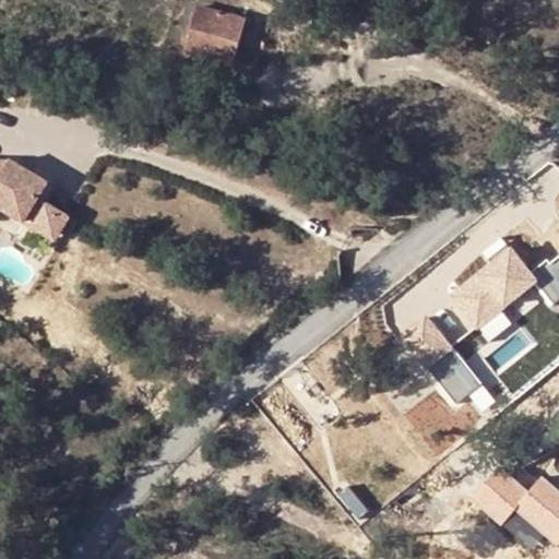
[(236,28),(239,14),(200,4),(188,52),(206,57),(234,64),(244,30),(236,28)]
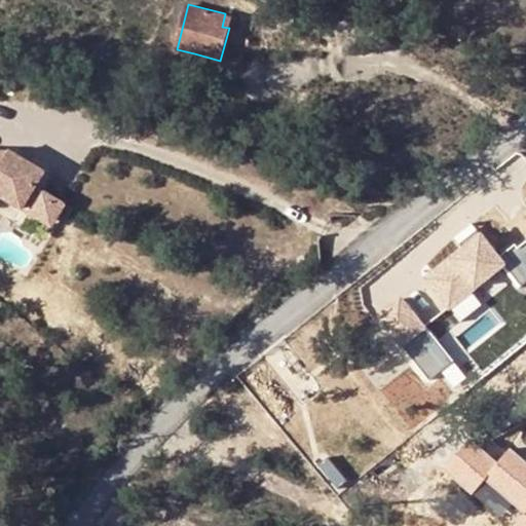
[(222,27),(229,28),(232,15),(225,13),(222,27)]
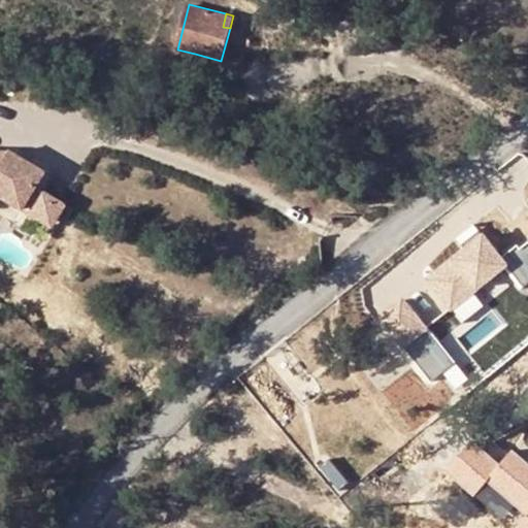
[(195,54),(177,50),(174,59),(193,63),(195,54)]
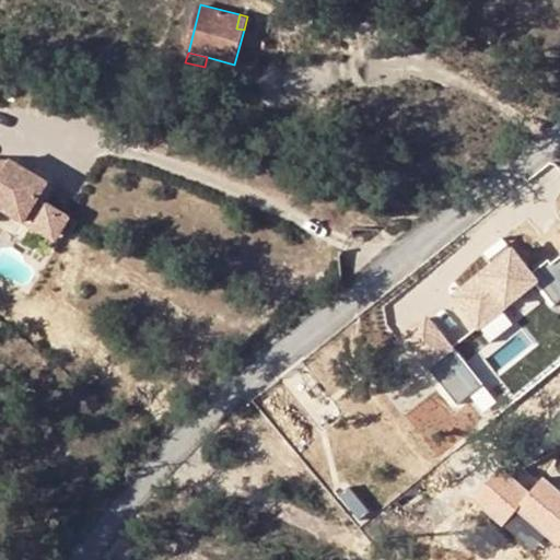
[(11,163),(0,162),(0,207),(23,222),(25,221),(48,184),(12,161),(11,163)]
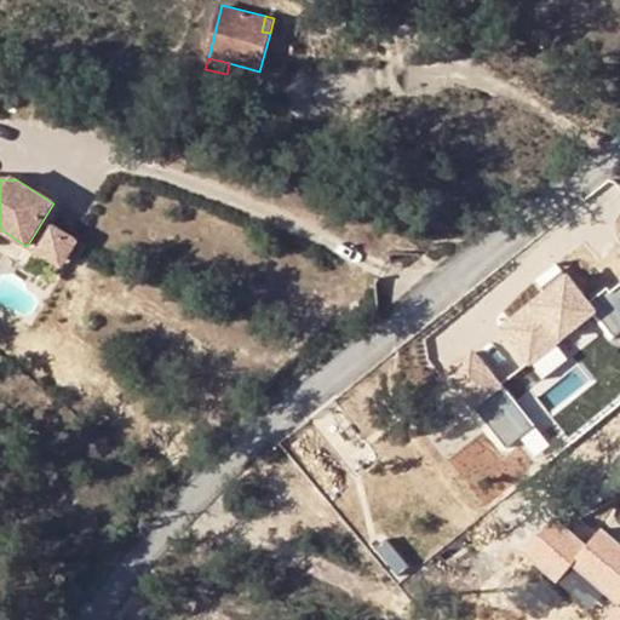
[(51,225),(42,239),(56,247),(63,234),(51,225)]
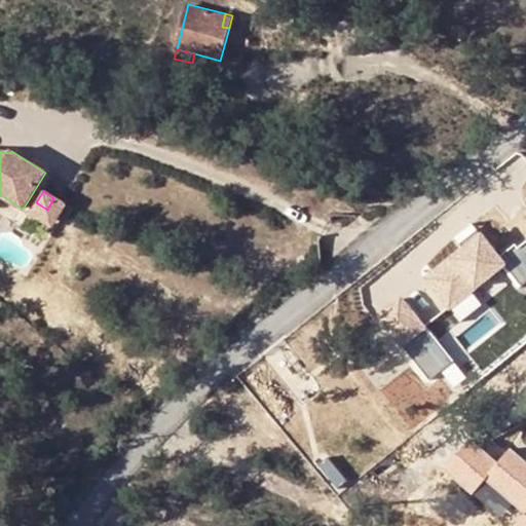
[(31,212),(24,208),(22,209),(51,227),(65,204),(53,198),(47,210),(36,202),(31,212)]
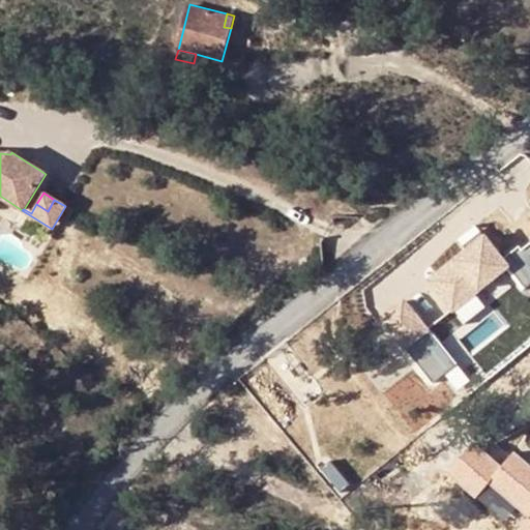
[(433,290),(452,312),(508,267),(525,289),(529,285),(529,242),(522,249),(520,245),(502,260),(480,232),(463,245),(473,258),(433,290)]
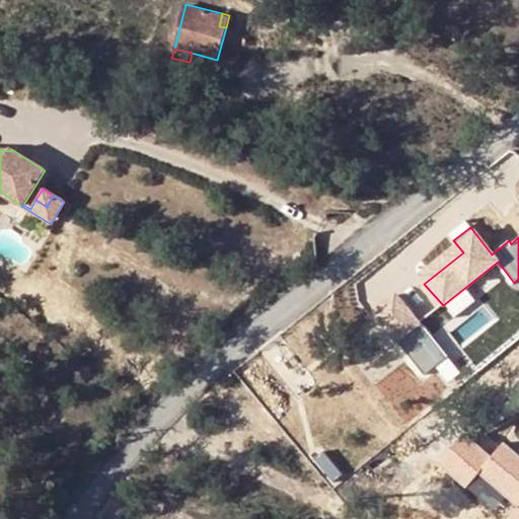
[(395,295),(374,311),(424,375),(445,358),(395,295)]
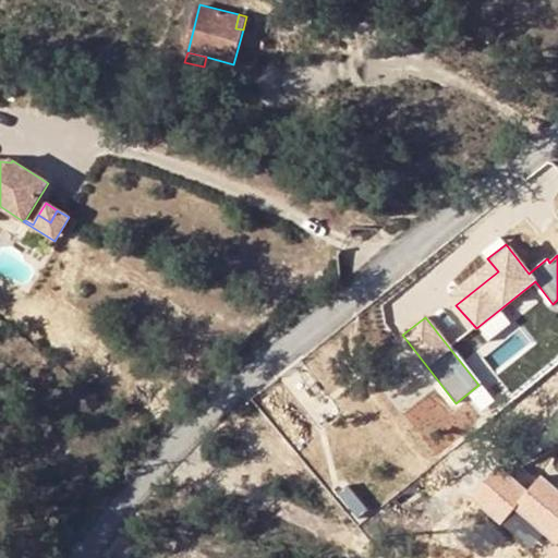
[(557,557),(557,490),(541,475),(528,492),(498,465),(471,497),(501,523),(516,508),(557,544),(544,557),(557,557)]
